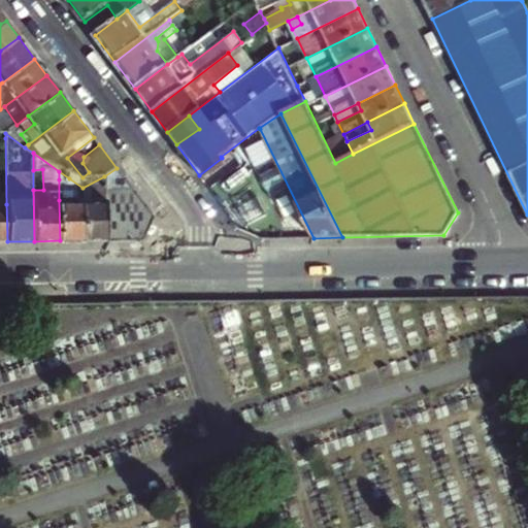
[(222,158),(199,175),(202,177),(225,161),(222,158)]
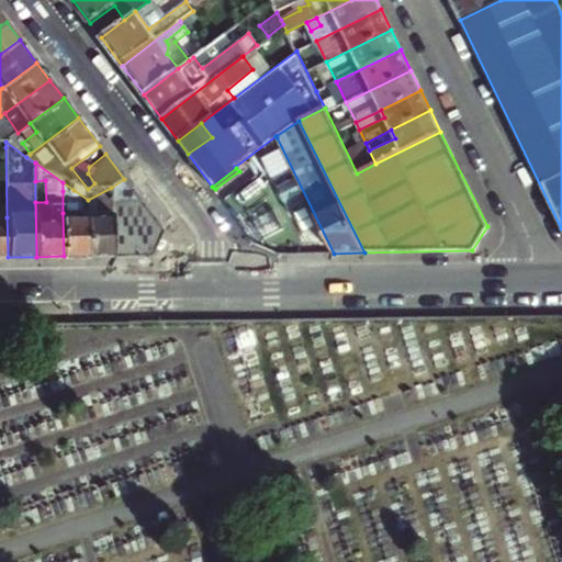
[(124,179),(111,188),(113,256),(150,255),(163,231),(124,179)]
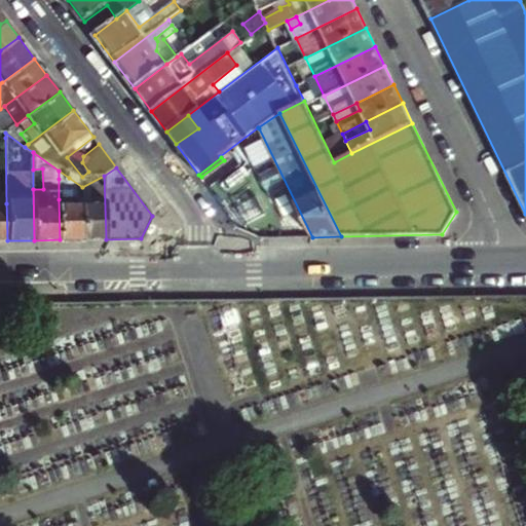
[(106,239),(104,176),(82,187),(82,239),(106,239)]
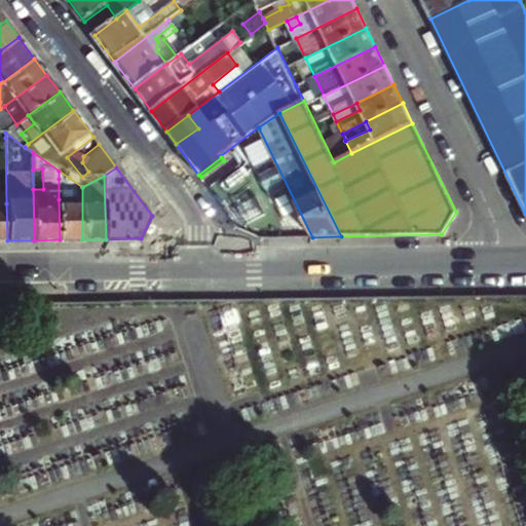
[(60,239),(82,239),(82,187),(69,178),(69,181),(67,182),(67,199),(59,199),(60,239)]
